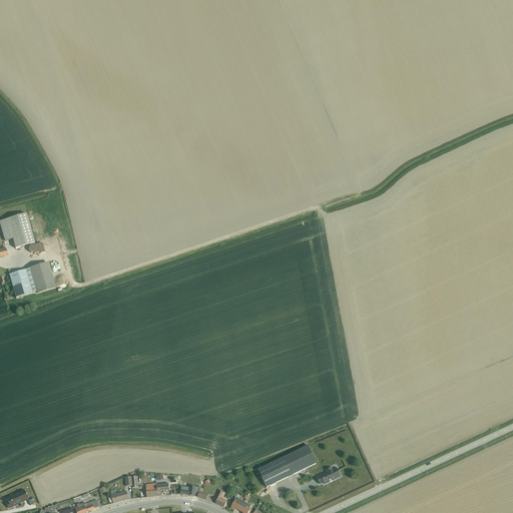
[(28,213),(0,219),(5,240),(14,238),(16,247),(35,242),(28,213)]
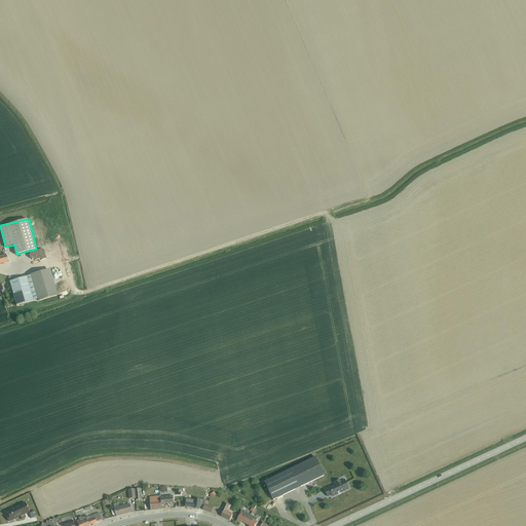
[(31,277),(37,302),(54,297),(47,272),(31,277)]
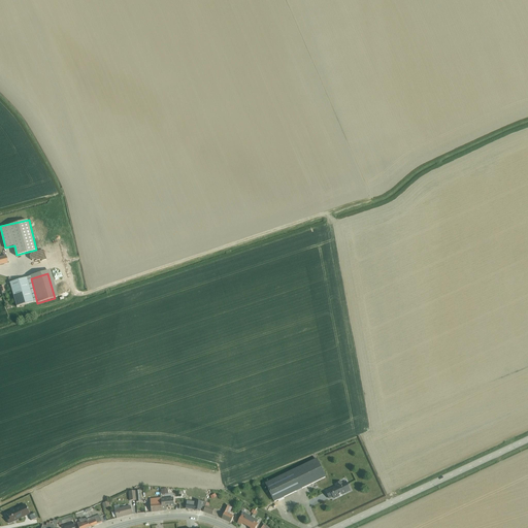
[(26,277),(9,283),(15,307),(32,302),(26,277)]
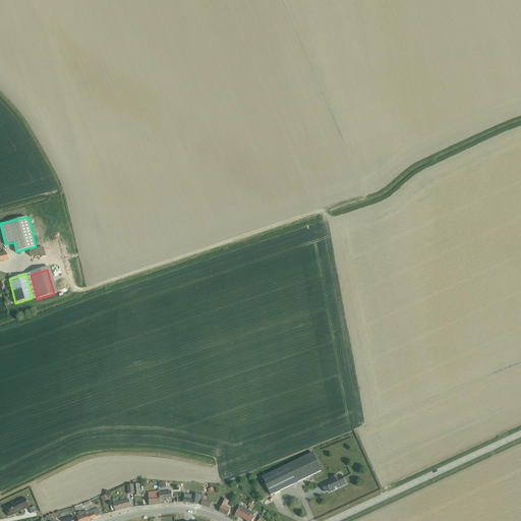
[(262,479),(270,496),(320,472),(311,455),(262,479)]
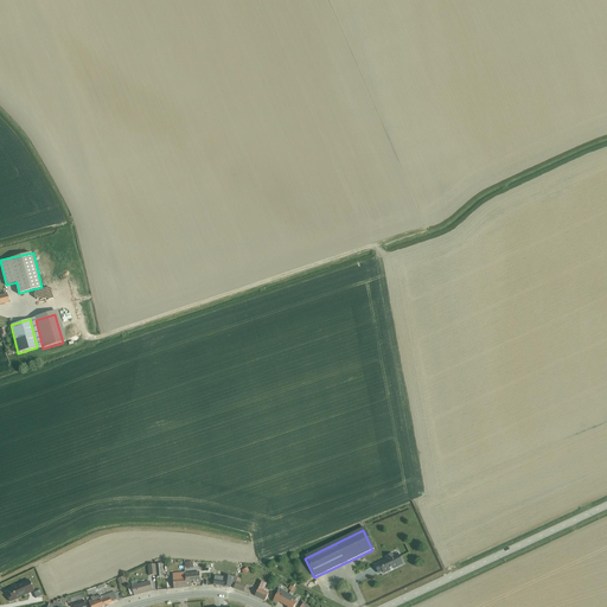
[(402,555),(378,566),(382,573),(406,563),(402,555)]
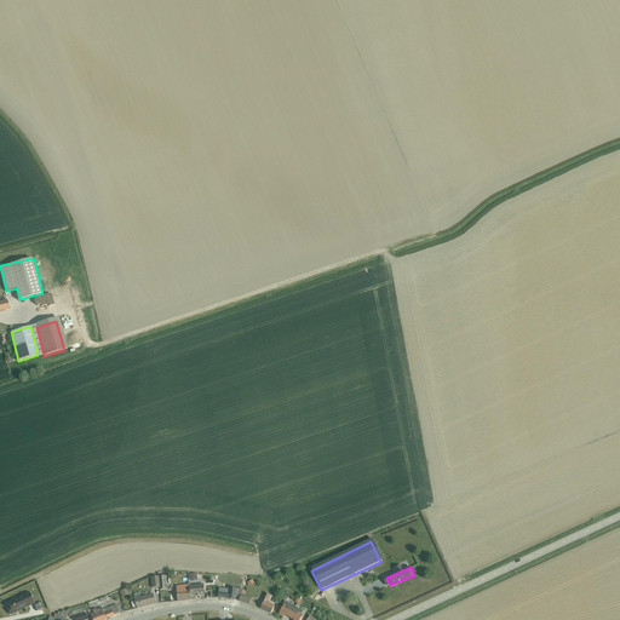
[(177,601),(190,600),(189,586),(189,585),(176,586),(177,601)]
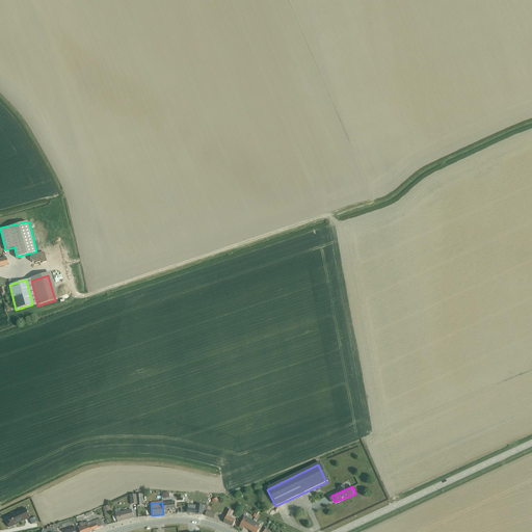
[(176,509),(175,502),(162,503),(163,514),(167,514),(167,510),(176,509)]
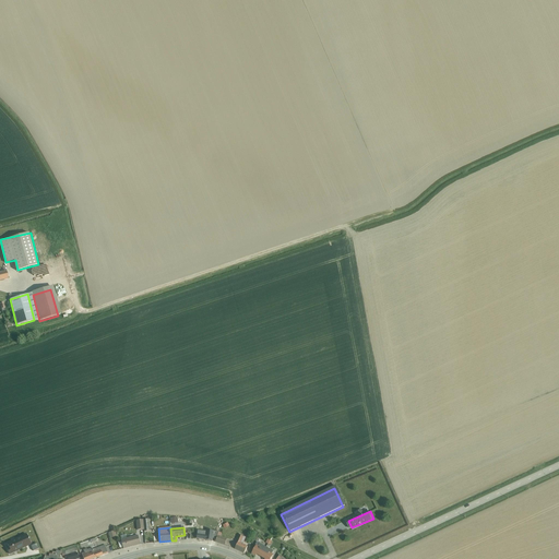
[(198,531),(197,538),(212,540),(212,538),(216,538),(217,535),(218,532),(206,530),(206,535),(201,534),(201,532),(198,531)]
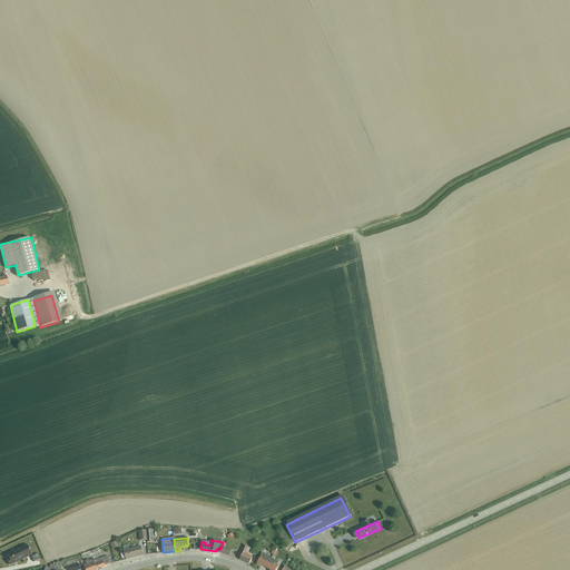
[(242,556),(239,560),(248,564),(253,557),(252,557),(253,556),(248,553),(251,549),(247,548),(248,547),(245,544),(239,556),(242,556)]
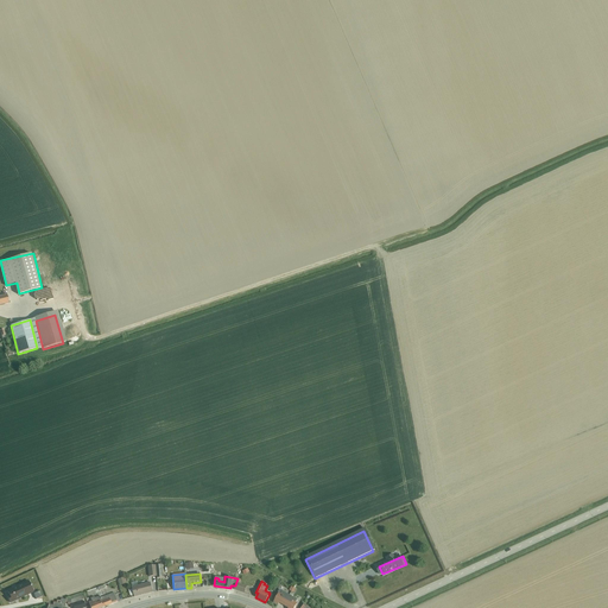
[(7,596),(10,603),(35,593),(29,582),(7,591),(8,596),(7,596)]
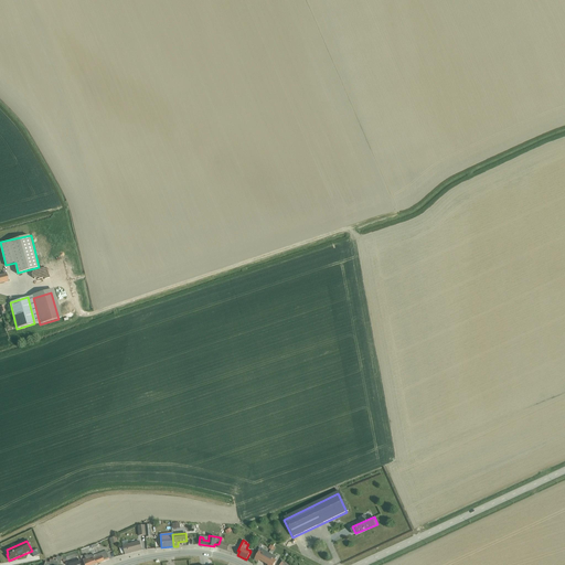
[(124,553),(125,554),(141,550),(139,541),(123,545),(123,547),(120,548),(121,553),(124,553)]
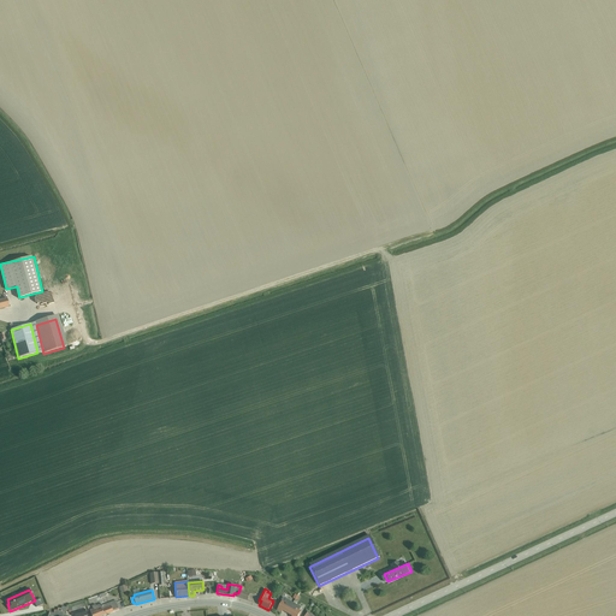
[(238,593),(237,597),(248,600),(250,594),(240,590),(238,593)]
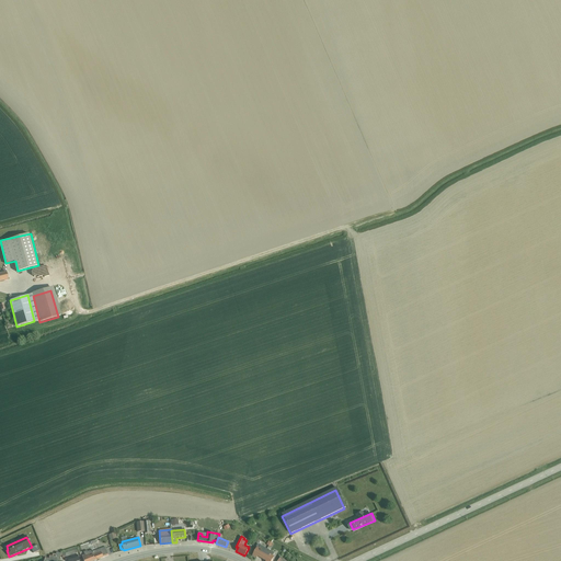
[(258,556),(262,559),(267,549),(261,546),(259,549),(258,548),(253,556),(256,558),(258,556)]
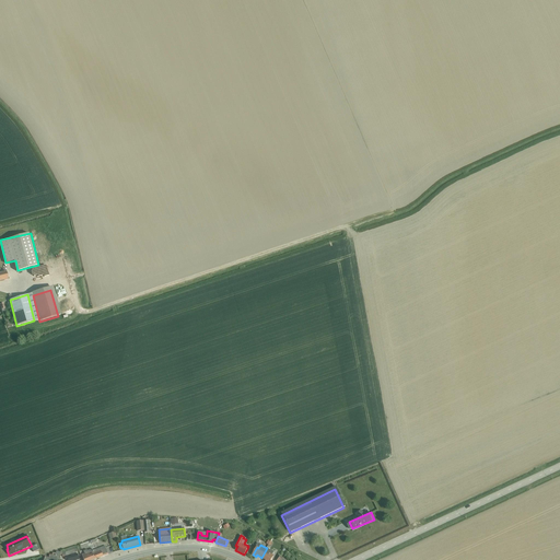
[(82,555),(84,559),(94,559),(108,555),(105,546),(93,550),(93,549),(89,551),(88,550),(84,551),(85,553),(82,555)]
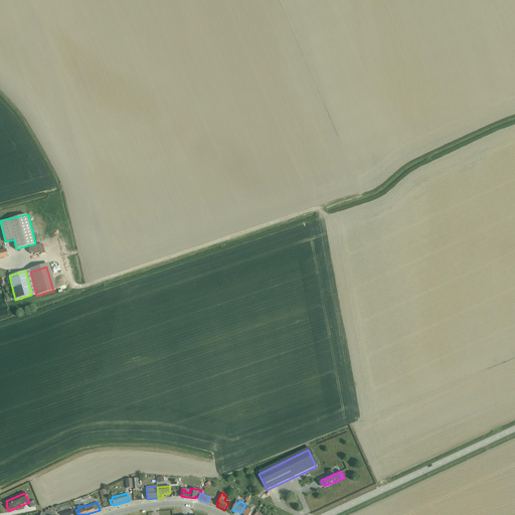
[(56,510),(57,510),(58,512),(65,510),(65,511),(62,513),(62,514),(72,514),(73,514),(72,510),(69,511),(68,509),(71,508),(70,503),(59,506),(56,507),(57,508),(52,507),(52,509),(49,509),(48,511),(46,511),(45,513),(41,512),(40,514),(55,514),(56,514),(55,513),(56,510)]
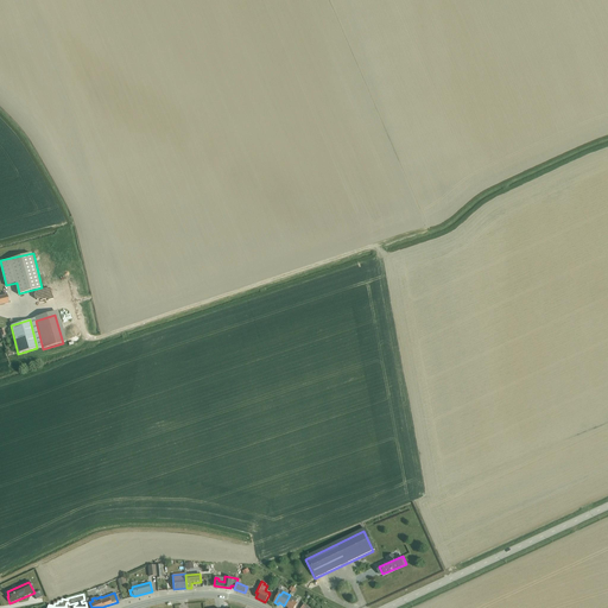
[(297,600),(290,595),(284,606),(289,607),(295,607),(297,603),(295,602),(297,600)]
